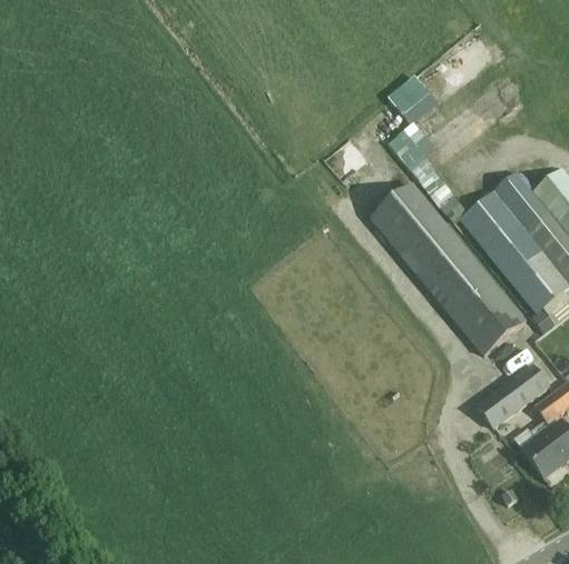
[(365,109),(384,135),(404,120),(396,109),(425,88),(414,72),(365,109)]
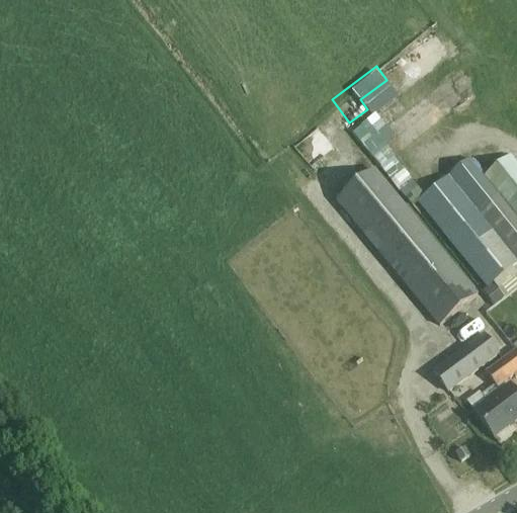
[(311,159),(330,139),(314,123),(294,144),(311,159)]
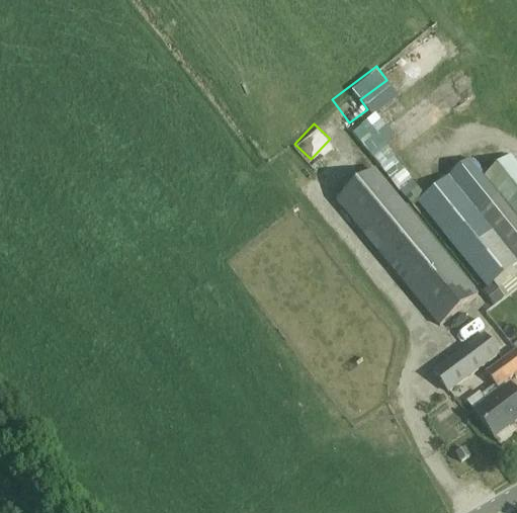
[(516,160),(510,152),(483,172),(482,173),(516,216),(516,160)]
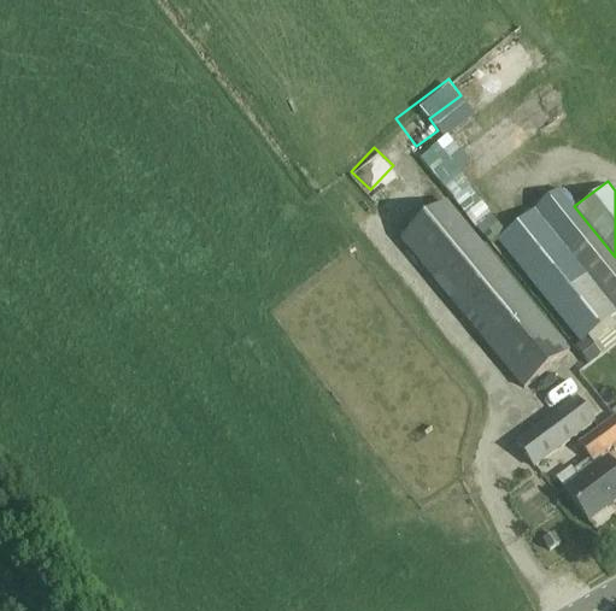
[(615,257),(574,206),(575,205),(561,186),(498,234),(579,339),(585,334),(615,310),(615,257)]
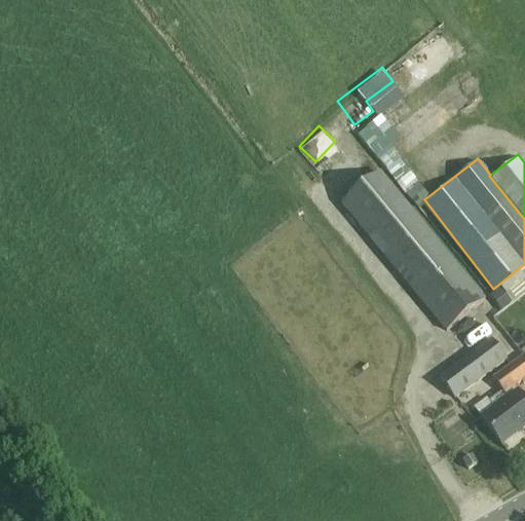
[(339,200),(444,327),(485,294),(379,166),(339,200)]
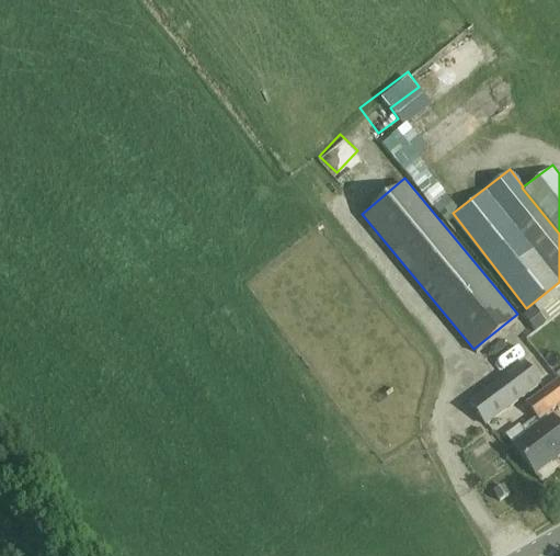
[(544,320),(532,304),(526,308),(522,311),(535,327),(544,320)]
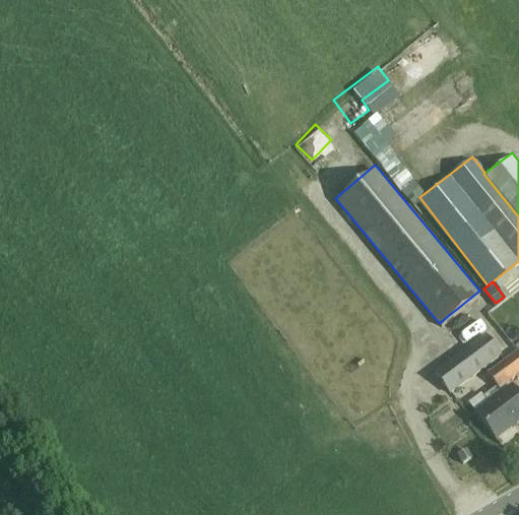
[(450,390),(501,351),(483,330),(433,369),(450,390)]
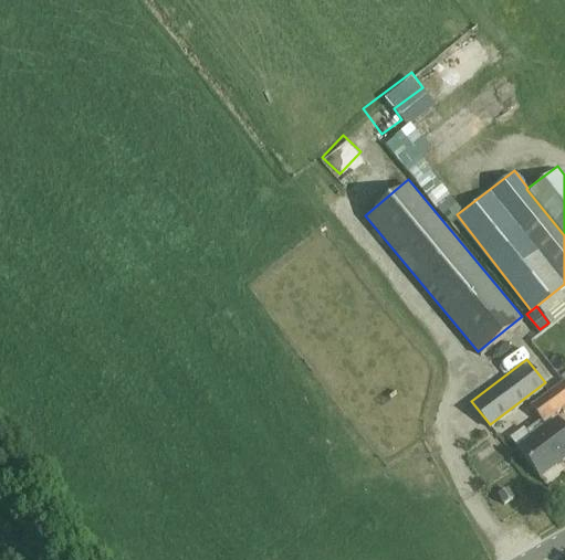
[(470,377),(475,387),(502,372),(495,362),(470,377)]
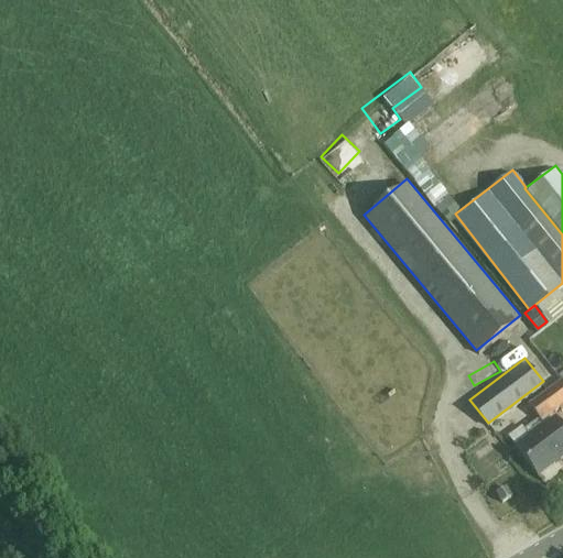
[(529,433),(515,442),(538,472),(562,452),(562,426),(553,414),(551,411),(559,405),(560,407),(562,405),(562,380),(560,376),(527,401),(538,415),(523,425),(529,433)]
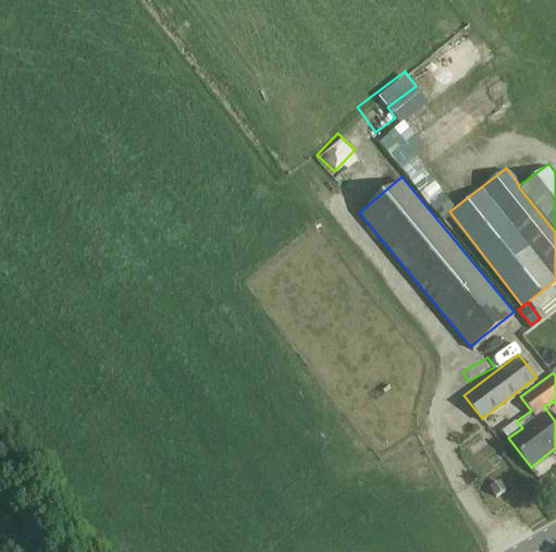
[(498,479),(490,485),(495,493),(504,488),(498,479)]
